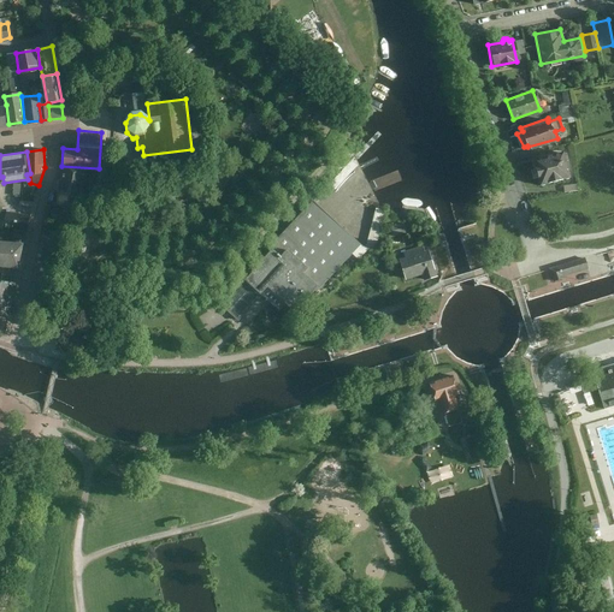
[(565,152),(533,159),(536,168),(532,170),(535,178),(539,177),(543,186),(573,179),(565,152)]
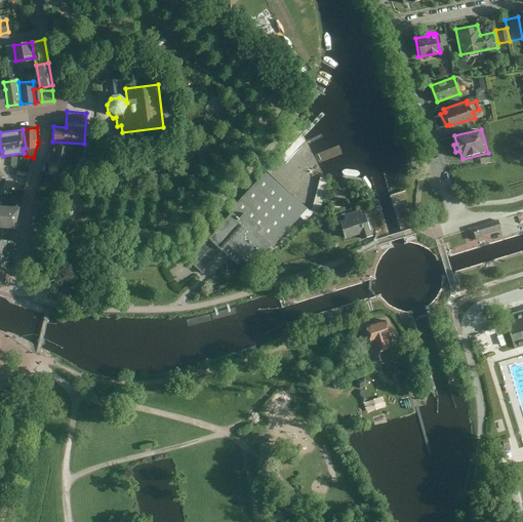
[(52,144),(50,159),(74,161),(76,146),(52,144)]
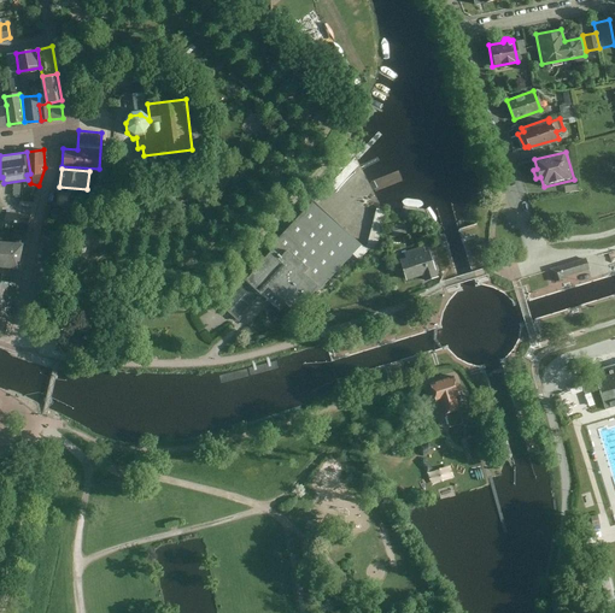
[(85,208),(87,189),(59,187),(57,205),(85,208)]
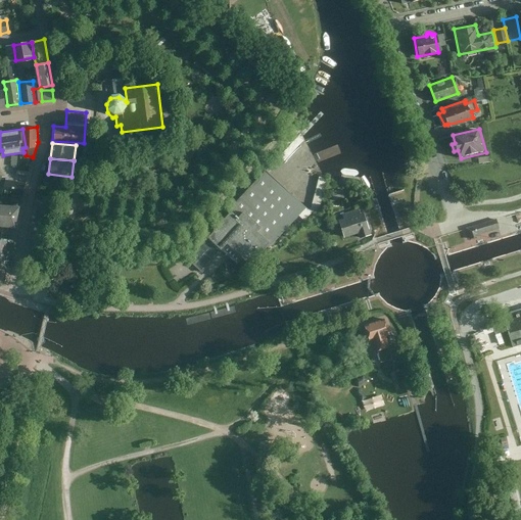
[(305,206),(266,171),(183,255),(201,272),(222,250),(225,252),(237,263),(242,256),(251,265),(305,206)]
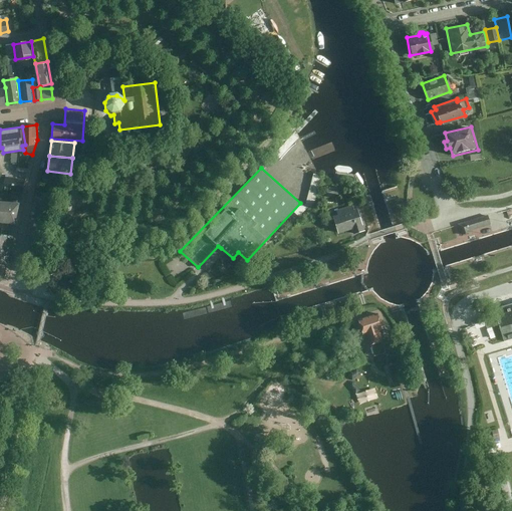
[(24,179),(5,175),(3,188),(11,189),(22,192),(24,179)]
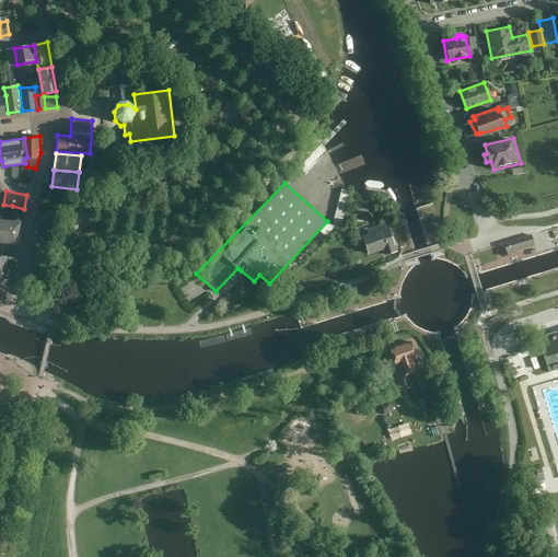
[(367,201),(355,205),(356,212),(369,210),(367,201)]
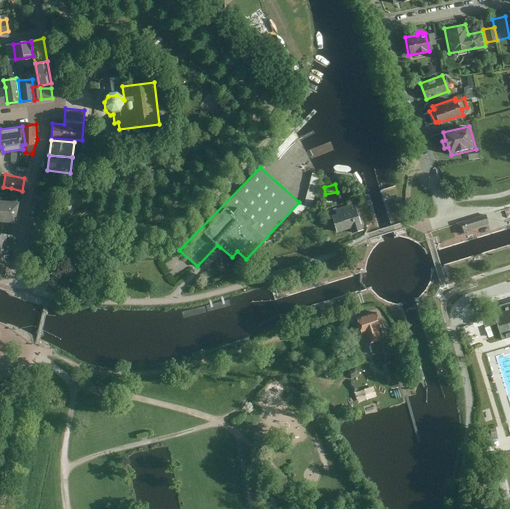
[(20,201),(22,191),(11,188),(8,200),(20,201)]
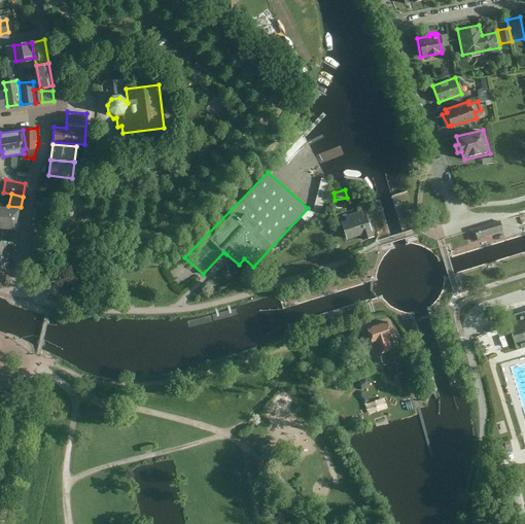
[(51,199),(39,196),(34,219),(46,222),(51,199)]
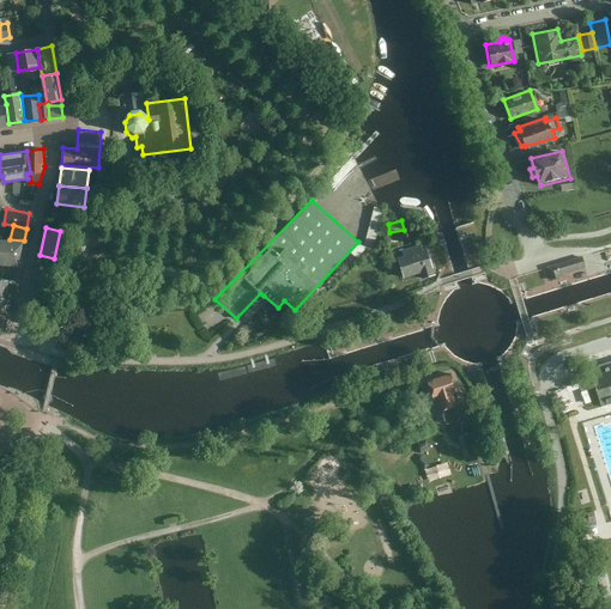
[(10,239),(0,237),(0,266),(20,269),(24,241),(10,239)]
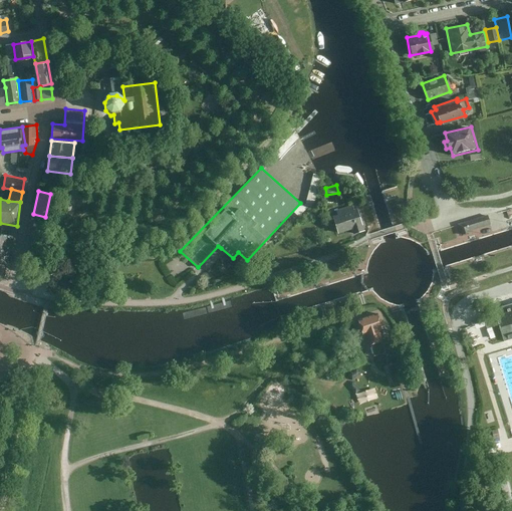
[(331,216),(336,232),(350,228),(352,233),(362,230),(356,208),(352,209),(350,203),(334,208),(336,214),(331,216)]
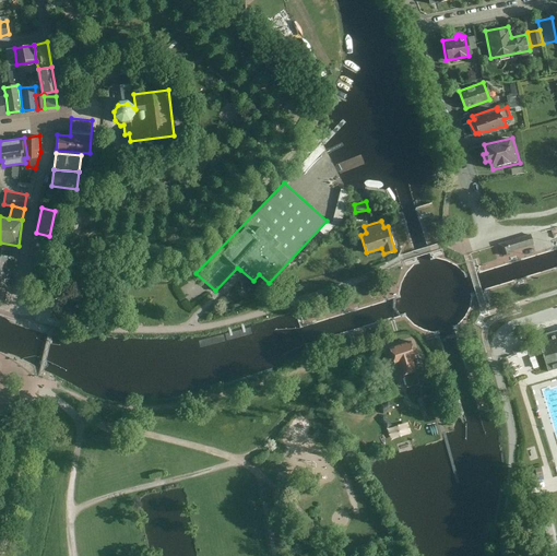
[(529,233),(497,243),(500,255),(510,251),(510,250),(532,244),(529,233)]
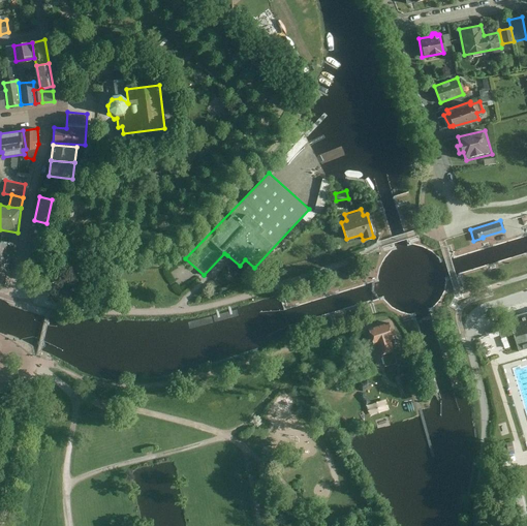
[(13,245),(0,242),(0,271),(7,273),(13,245)]
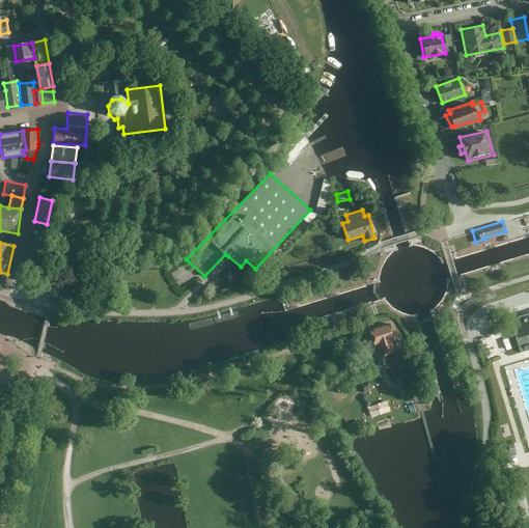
[(528,308),(507,315),(518,349),(528,344),(528,308)]
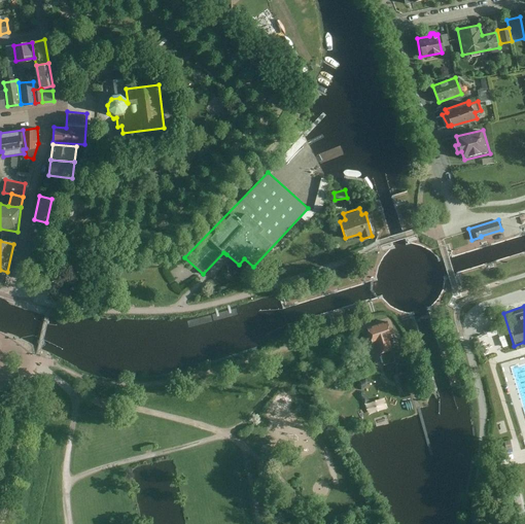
[(489,322),(481,324),(482,329),(495,326),(497,334),(502,333),(497,316),(492,318),(493,320),(488,321),(489,322)]
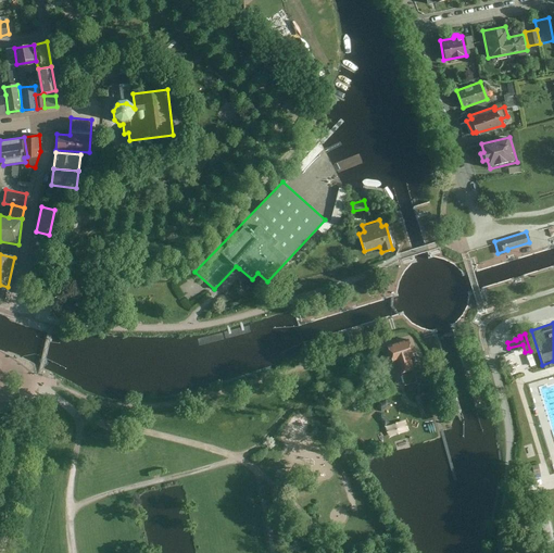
[(413,355),(408,342),(387,349),(391,363),(397,361),(401,375),(404,385),(414,381),(411,372),(406,357),(413,355)]
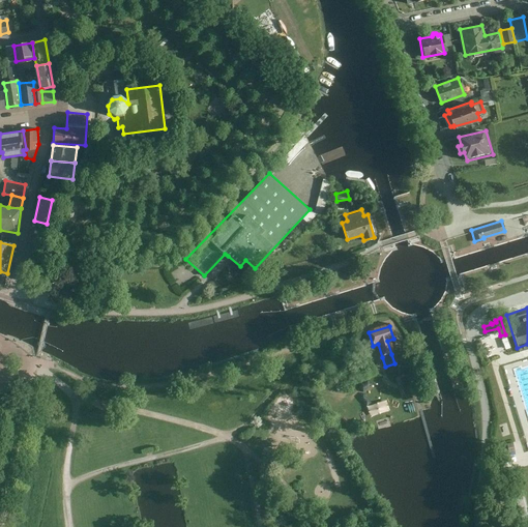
[(398,352),(391,354),(394,363),(385,367),(386,372),(402,367),(398,352)]
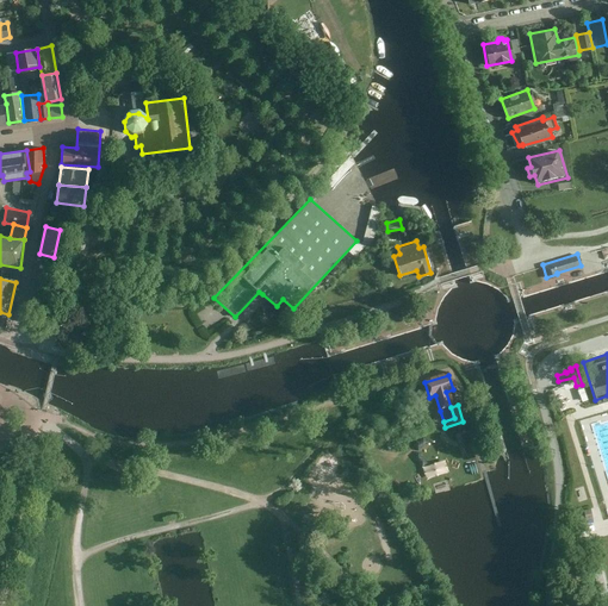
[(473,450),(467,430),(458,432),(464,453),(473,450)]
